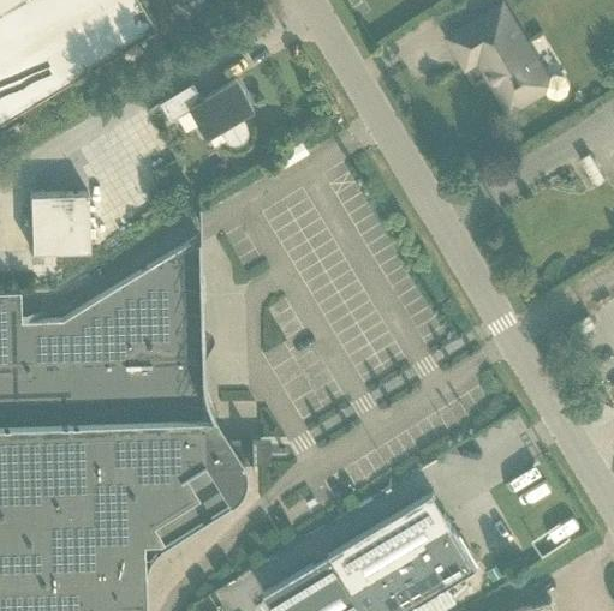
[(0,0),(0,123),(155,30),(136,0),(0,0)]
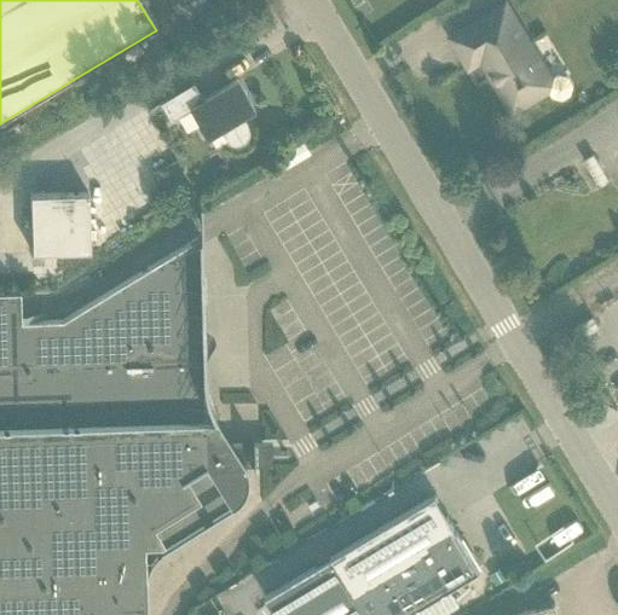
[(513,115),(548,94),(553,102),(562,104),(571,99),(573,90),(569,81),(559,79),(554,80),(509,5),(450,40),(469,71),(481,64),(513,115)]
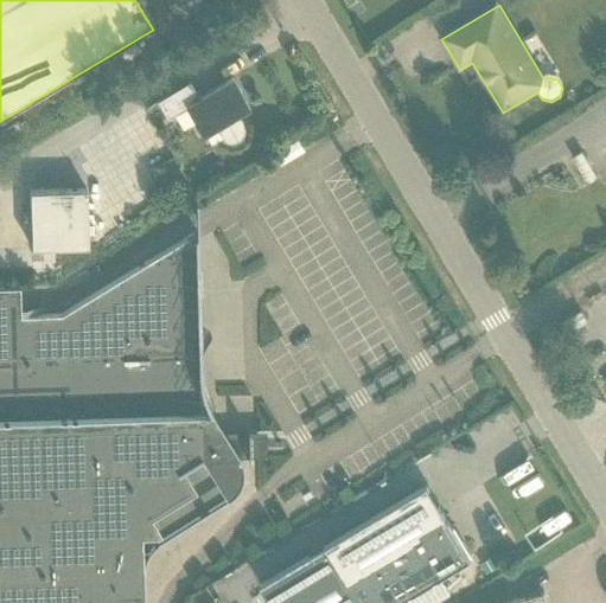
[(605,81),(578,95),(587,113),(605,103),(605,81)]
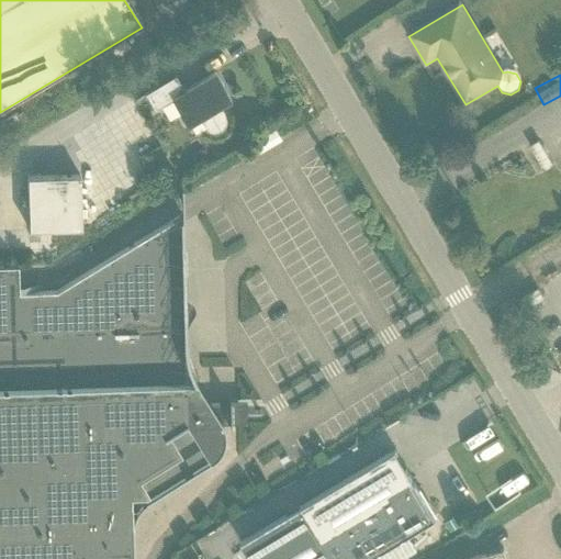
[(175,80),(145,98),(155,113),(171,103),(186,126),(198,120),(204,131),(205,133),(208,134),(210,135),(212,136),(214,136),(216,136),(219,135),(220,134),(222,133),(223,132),(225,129),(214,110),(229,100),(215,76),(184,96),(175,80)]
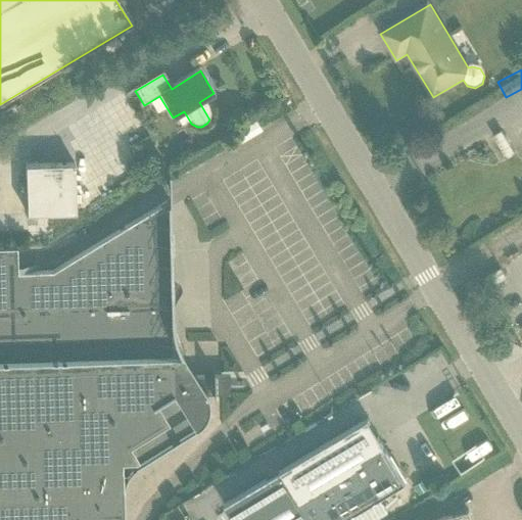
[(15,107),(1,116),(8,128),(22,120),(15,107)]
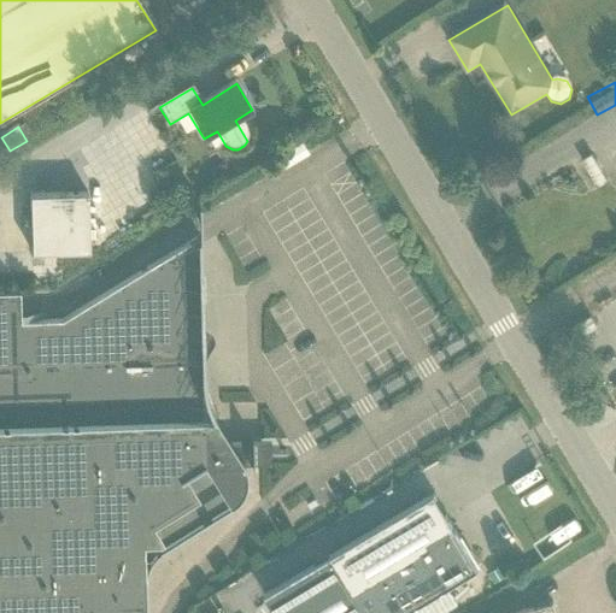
[(303,146),(280,160),(285,171),(308,157),(303,146)]
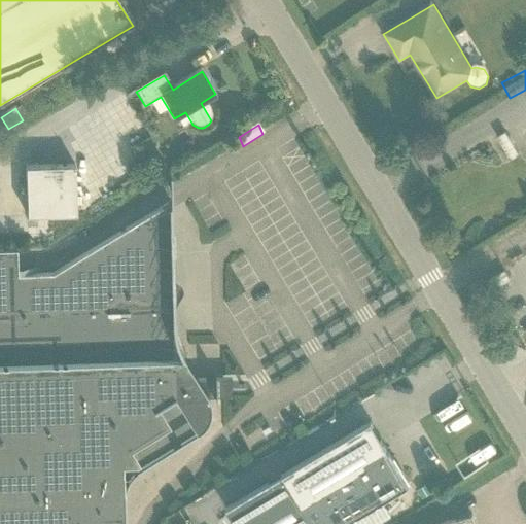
[(512,140),(499,146),(506,159),(518,151),(512,140)]
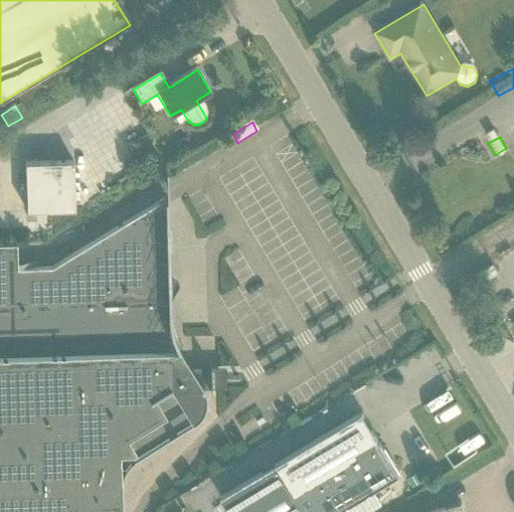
[(72,164),(25,166),(26,214),(74,212),(72,164)]
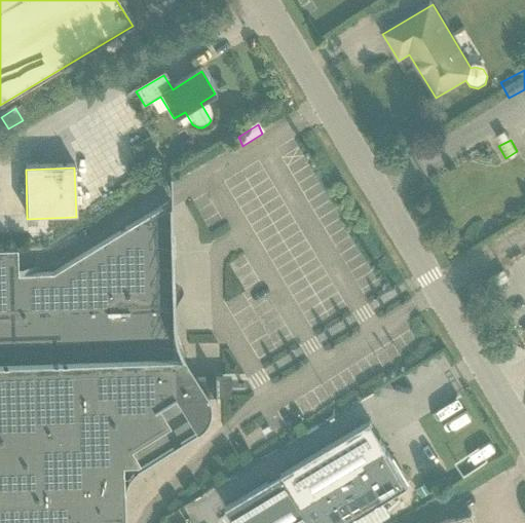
[(125,522),(125,514),(124,507),(123,498),(123,490),(126,482),(130,475),(137,470),(182,440),(190,438),(196,434),(202,428),(207,422),(209,414),(210,407),(209,403),(209,399),(207,396),(205,391),(203,388),(201,385),(198,383),(196,380),(194,378),(190,372),(187,367),(184,361),(181,355),(179,348),(173,325),(173,302),(171,203),(52,276),(17,276),(16,252),(0,252),(0,522),(125,522)]
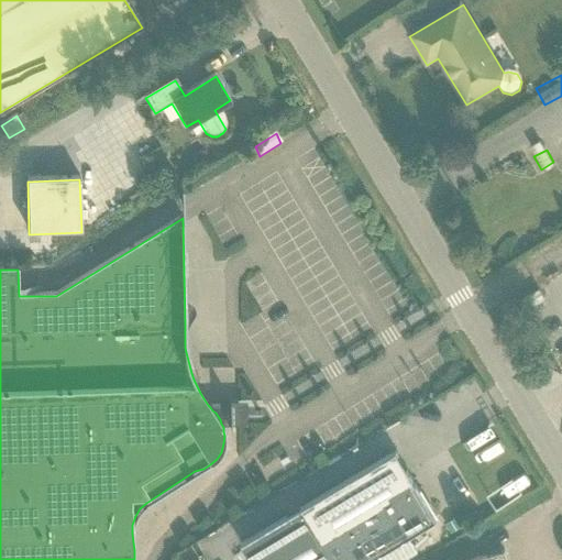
[(539,293),(519,305),(525,314),(546,303),(539,293)]
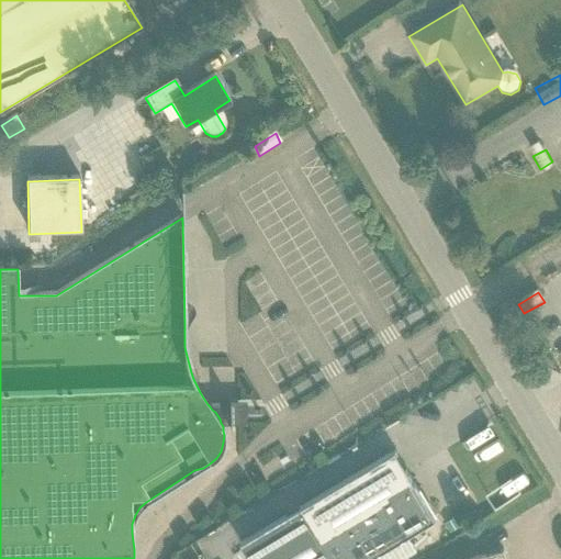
[(247,406),(210,406),(212,410),(215,412),(217,415),(220,418),(221,423),(223,426),(223,431),(248,431),(247,406)]
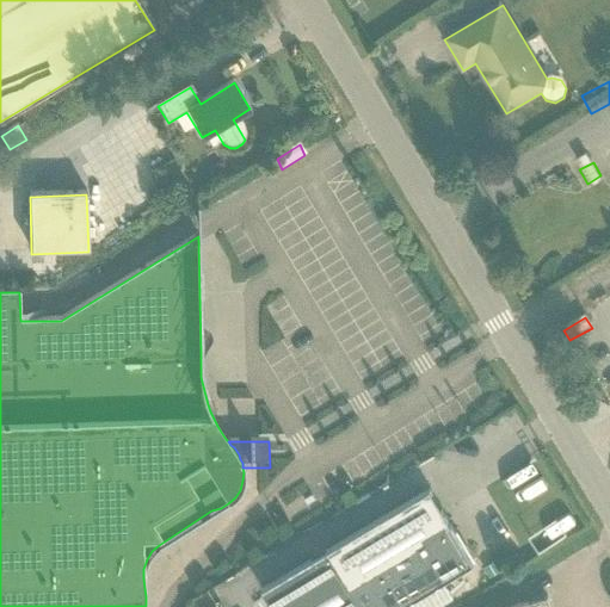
[(430,493),(262,593),(269,606),(406,606),(474,568),(430,493)]
